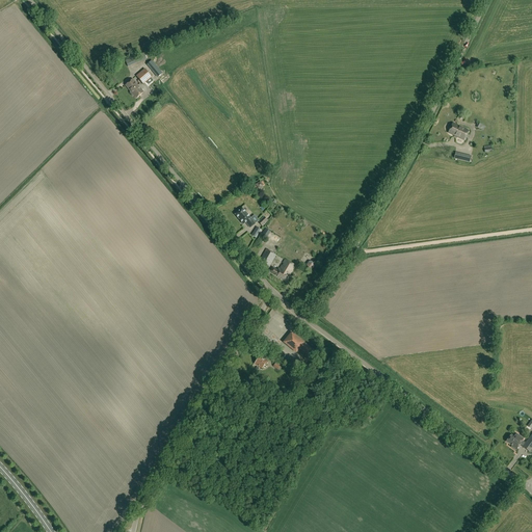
[(128,67),(152,57),(152,55),(151,52),(126,61),(128,67)]
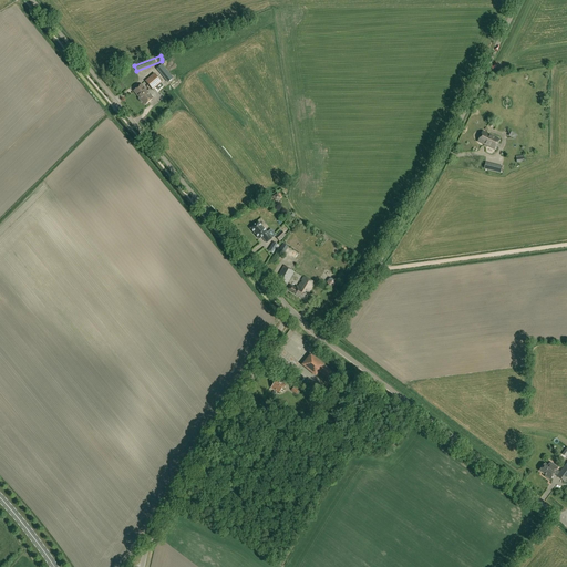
[(174,78),(166,69),(161,73),(168,83),(174,78)]
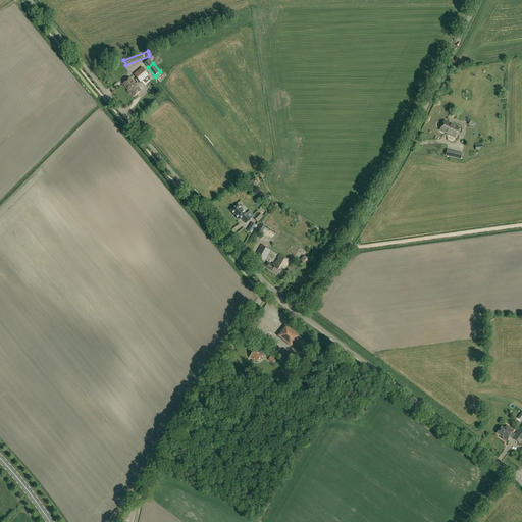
[(135,75),(141,83),(149,75),(143,67),(135,75)]
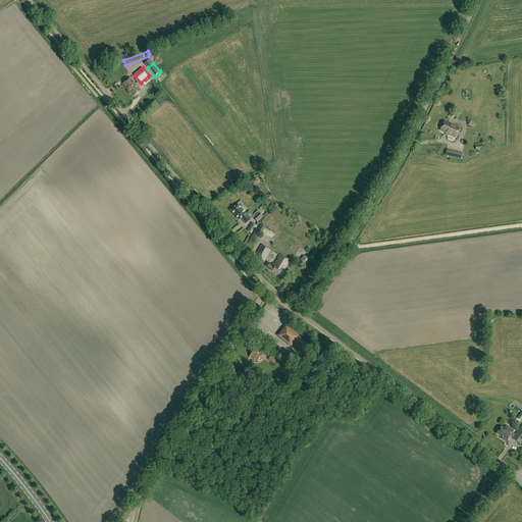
[(123,84),(128,90),(136,84),(131,77),(123,84)]
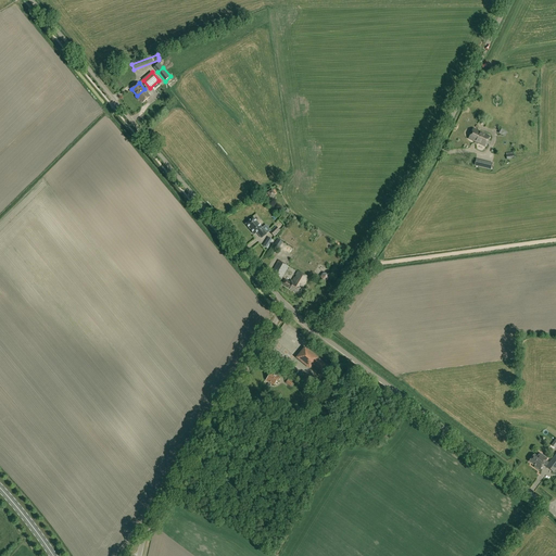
[(142,103),(150,97),(144,89),(137,96),(137,97),(136,97),(139,101),(140,101),(140,100),(142,103)]
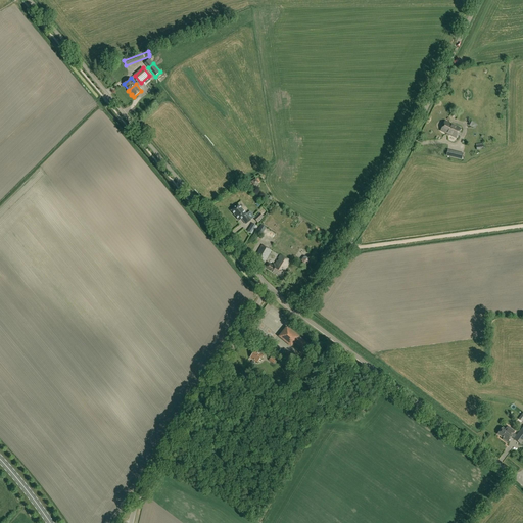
[(440,131),(457,138),(461,129),(445,122),(440,131)]
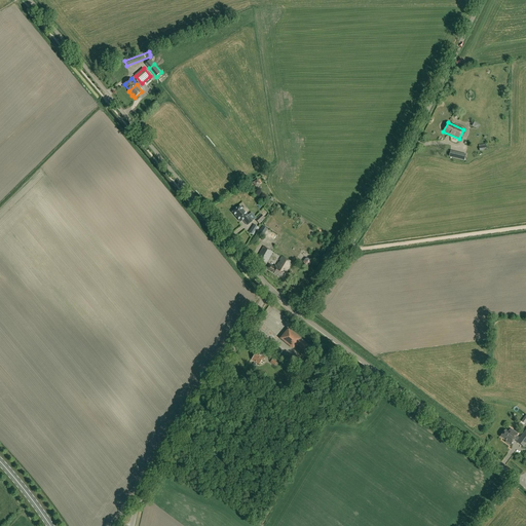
[(262,183),(260,180),(252,184),(254,188),(262,183)]
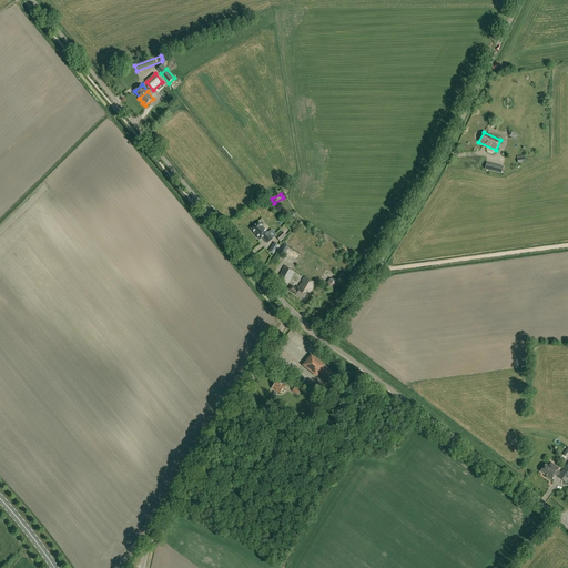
[(267,233),(259,223),(251,229),(260,240),(262,237),(267,244),(272,240),(267,233)]
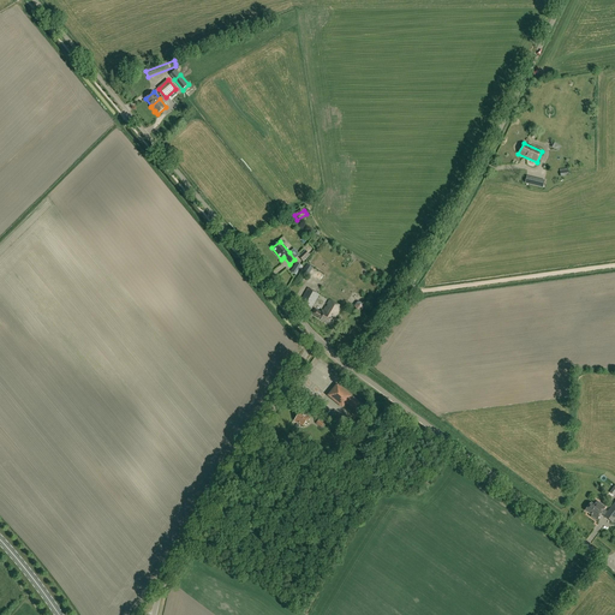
[(299,257),(303,262),(310,255),(305,251),(299,257)]
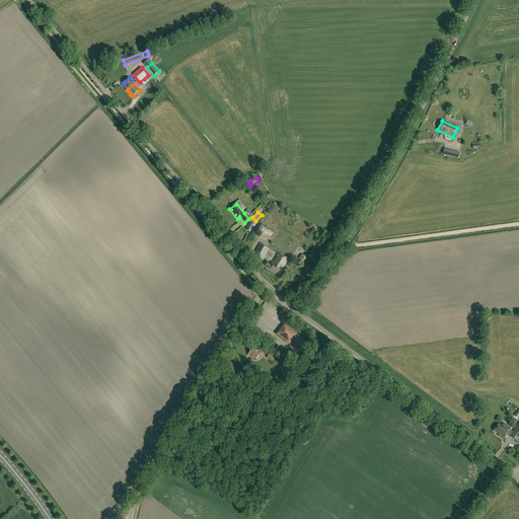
[(263,261),(270,248),(260,243),(253,255),(263,261)]
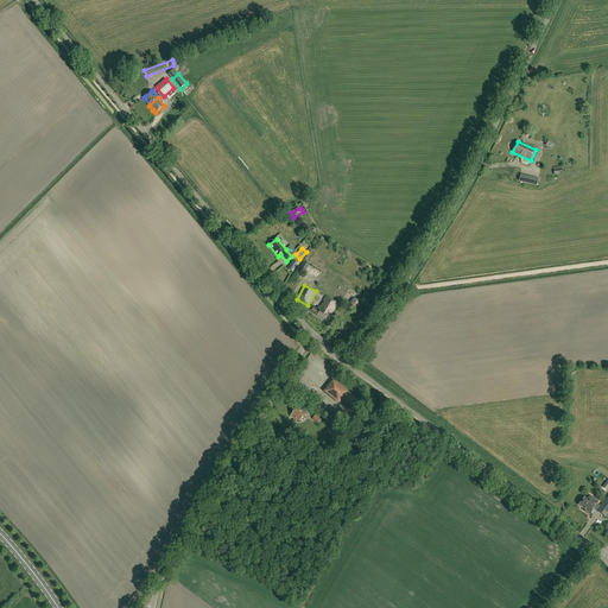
[(311,306),(309,311),(327,322),(337,304),(325,297),(320,308),(318,306),(317,309),(311,306)]
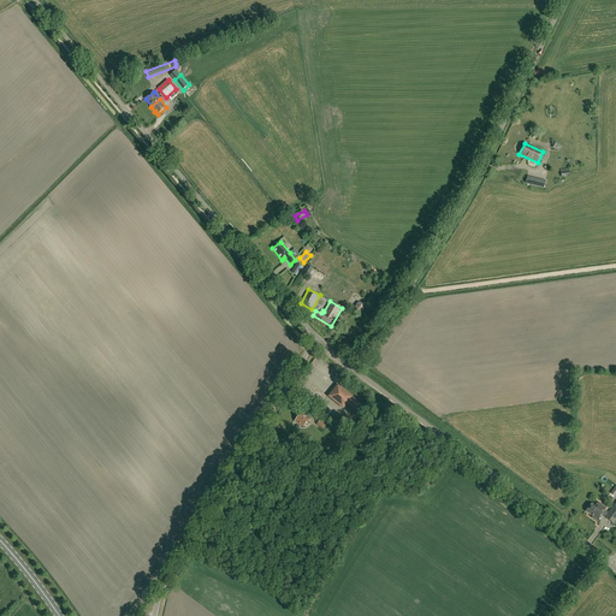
[(347,410),(350,407),(355,410),(360,404),(355,401),(338,385),(329,396),(343,408),(347,410)]
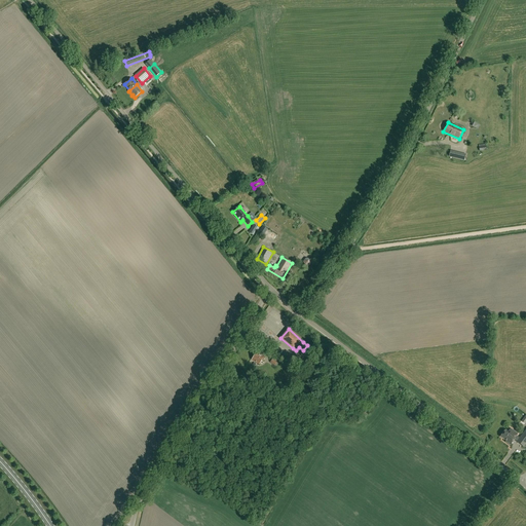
[(261,357),(256,353),(252,360),(259,365),(262,360),(264,361),(265,358),(262,355),(261,357)]
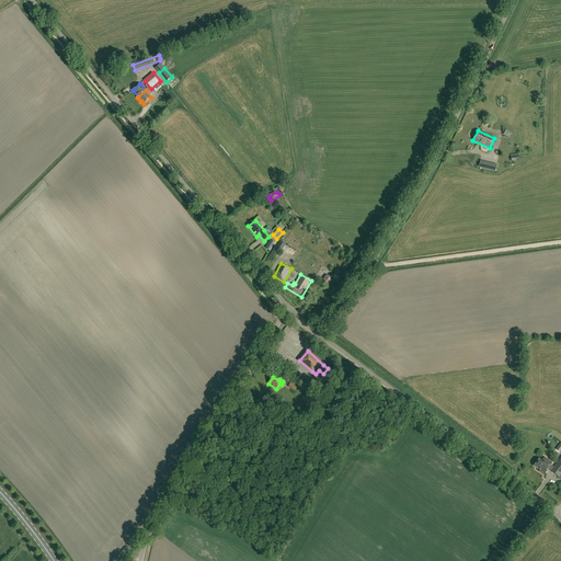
[(560,458),(551,471),(559,477),(560,472),(560,458)]
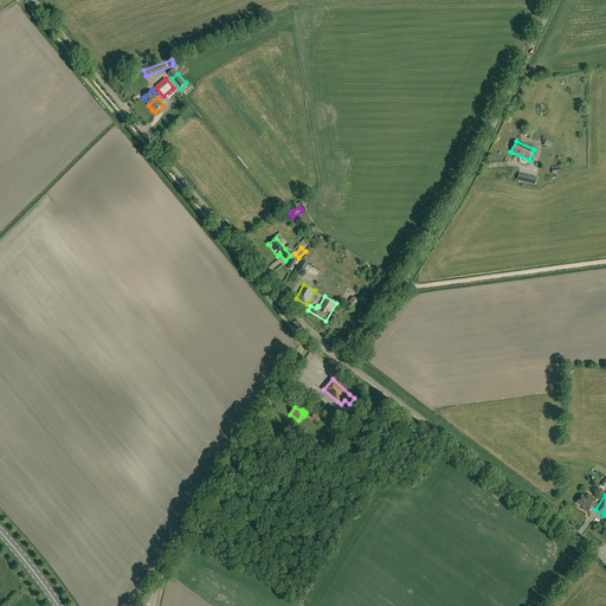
[(582,509),(587,513),(594,504),(586,497),(586,498),(582,496),(581,496),(580,498),(580,500),(577,503),(584,509),(582,509)]
